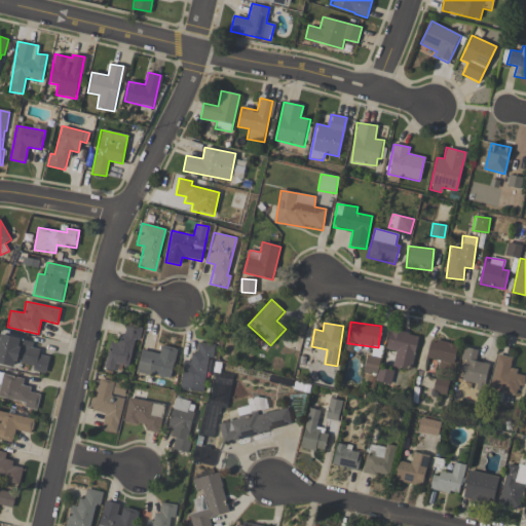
[(128,367),(134,339),(140,340),(142,329),(123,325),(120,342),(110,340),(105,369),(118,371),(119,365),(128,367)]
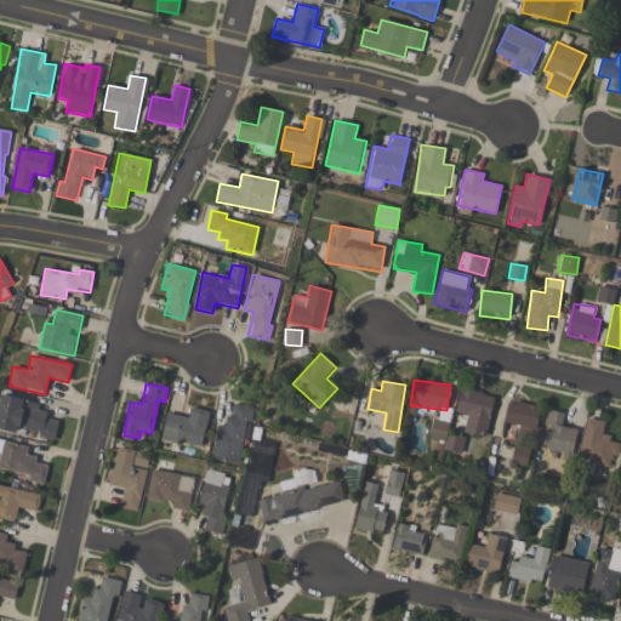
[(455,412),(466,414),(463,433),(488,437),(491,393),(457,389),(455,412)]
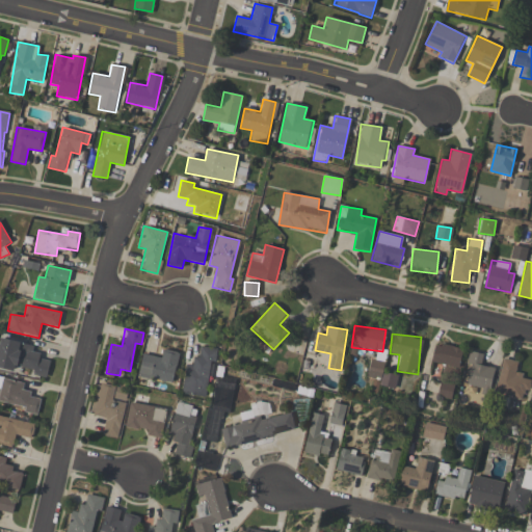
[(0,341),(0,368),(15,371),(15,368),(47,375),(50,358),(31,354),(33,345),(1,339),(0,341)]
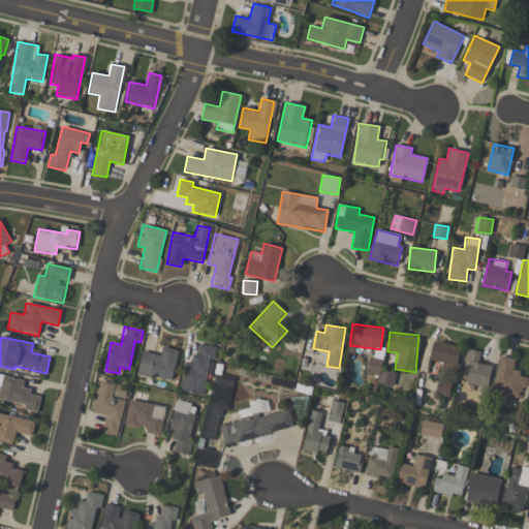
[(460,347),(433,341),(429,360),(456,366),(460,347)]
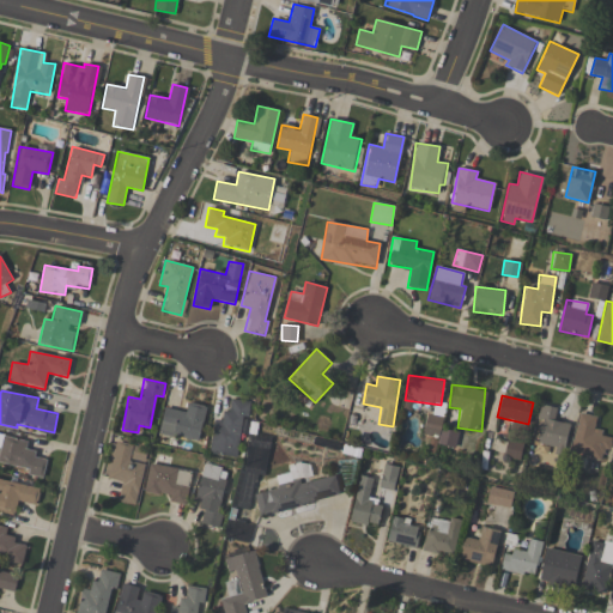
[(210,454),(237,457),(242,417),(248,417),(249,401),(228,399),(225,422),(213,420),(210,454)]
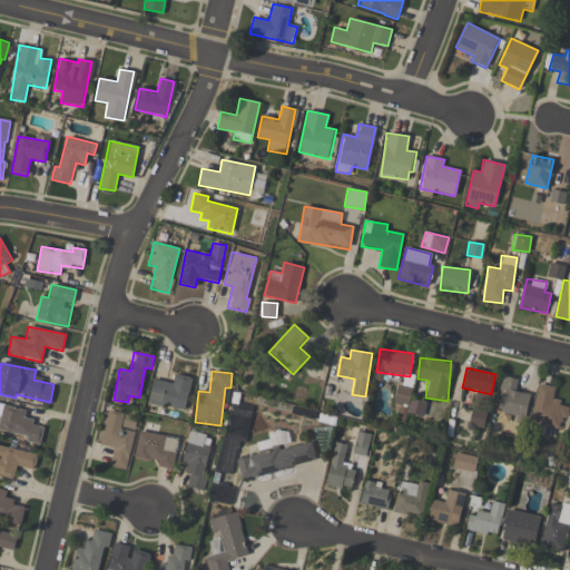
[(184,411),(192,379),(175,374),(173,383),(154,379),(148,402),(184,411)]
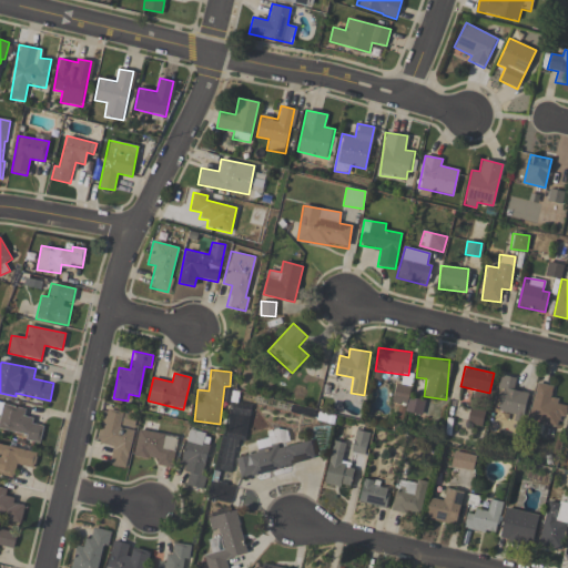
[(498,411),(514,414),(513,419),(523,422),(527,393),(513,389),(516,377),(500,375),(497,388),(503,389),(498,411)]
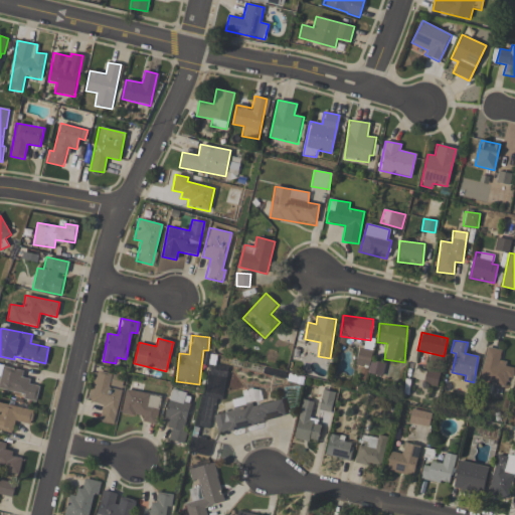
[(385,363),(370,359),(372,351),(359,347),(355,364),(368,368),(367,372),(382,376),(385,363)]
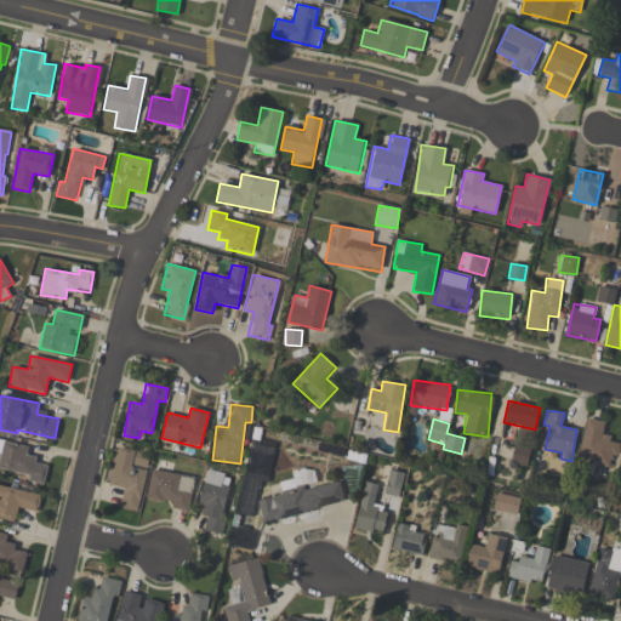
[(604,422),(586,419),(577,460),(613,467),(617,440),(602,438),(604,422)]
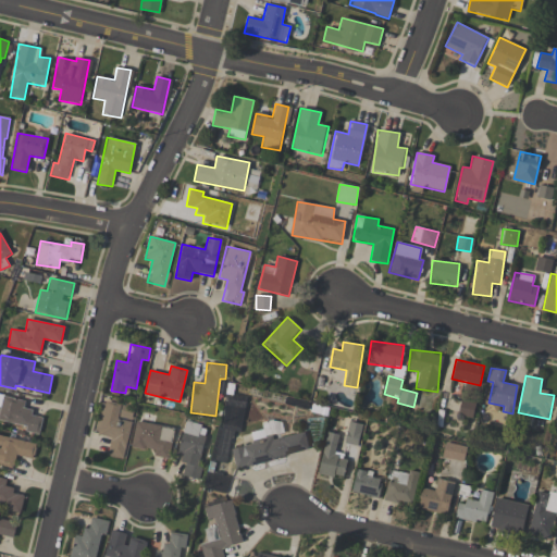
[(42,418),(31,416),(32,409),(23,408),(25,400),(0,395),(0,420),(26,425),(25,432),(39,434),(42,418)]
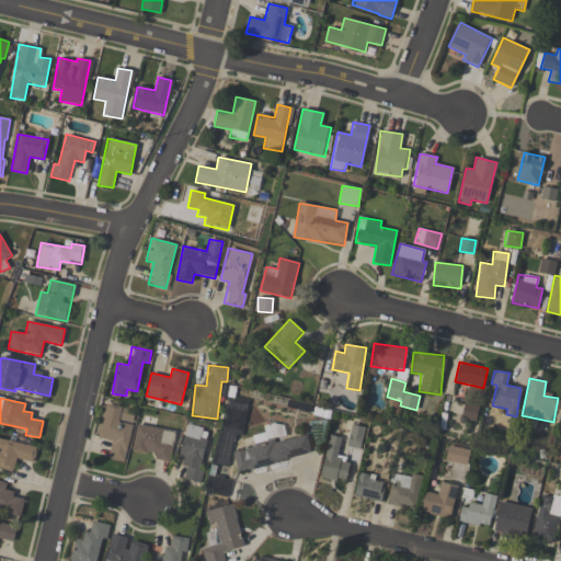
[(247,404),(225,401),(215,465),(229,467),(233,434),(242,435),(247,404)]
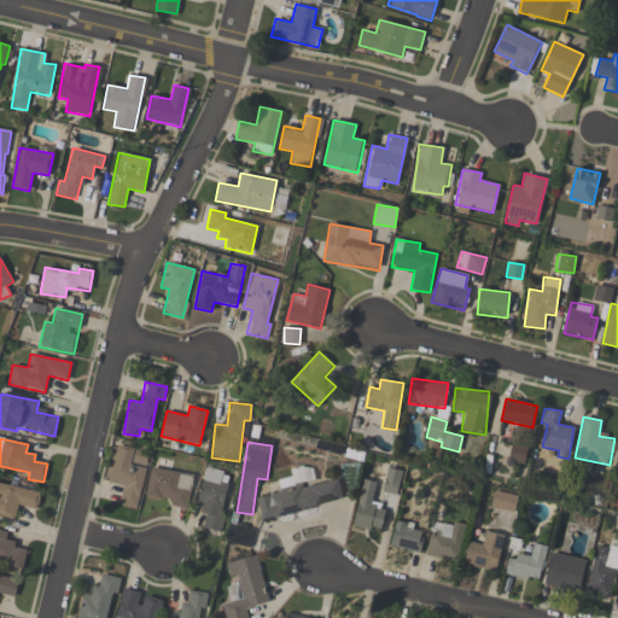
[(508,460),(524,462),(526,447),(512,444),(508,460)]
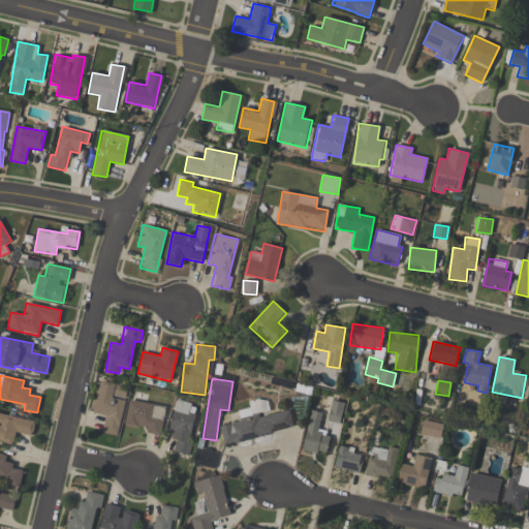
[(102,432),(119,435),(126,386),(96,382),(92,412),(104,414),(102,432)]
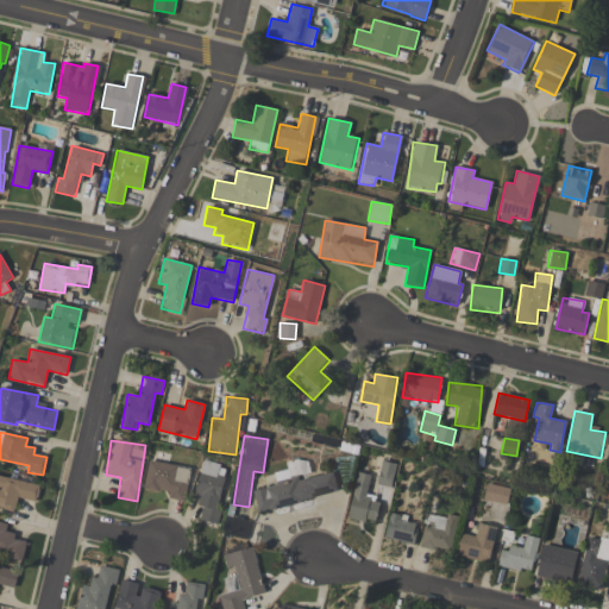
[(167,497),(183,501),(190,469),(149,459),(143,488),(168,494),(167,497)]
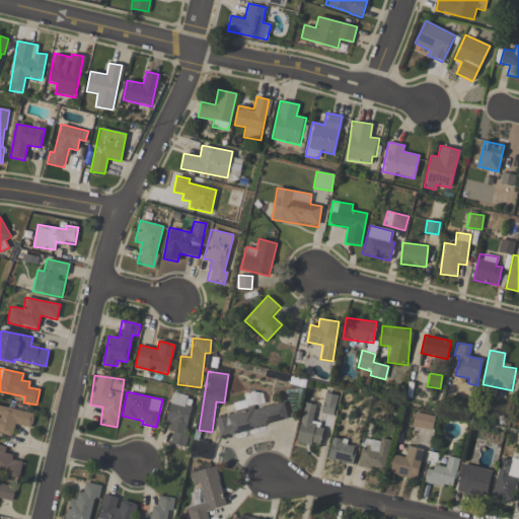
[(332,416),(337,395),(325,392),(320,413),(332,416)]
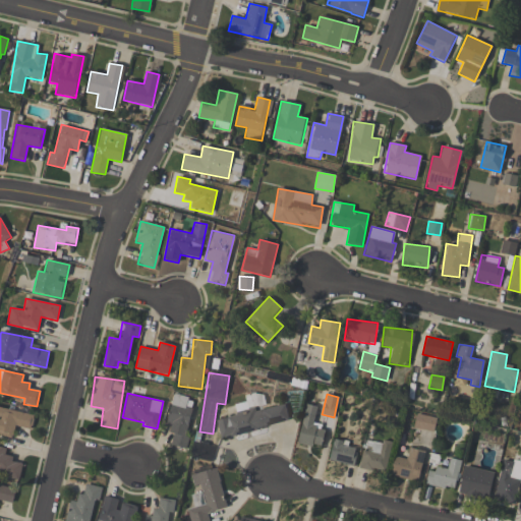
[(186,449),(188,437),(185,436),(193,399),(172,395),(166,423),(173,425),(169,445),(186,449)]
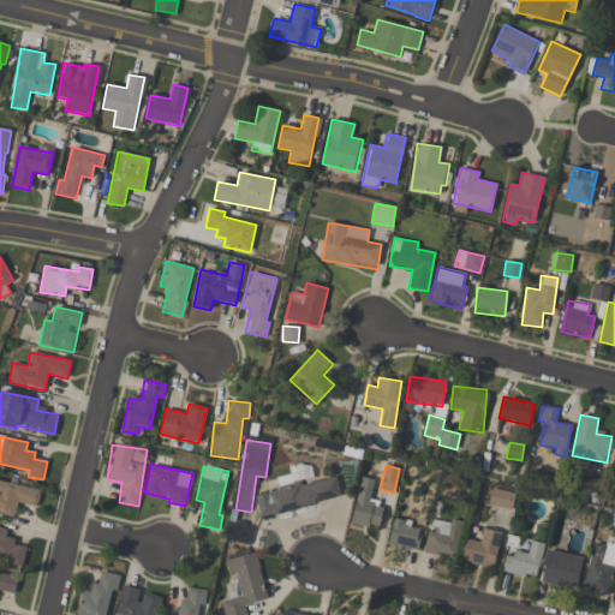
[(341,499),(336,477),(302,484),(302,483),(256,493),(261,515),(341,499)]
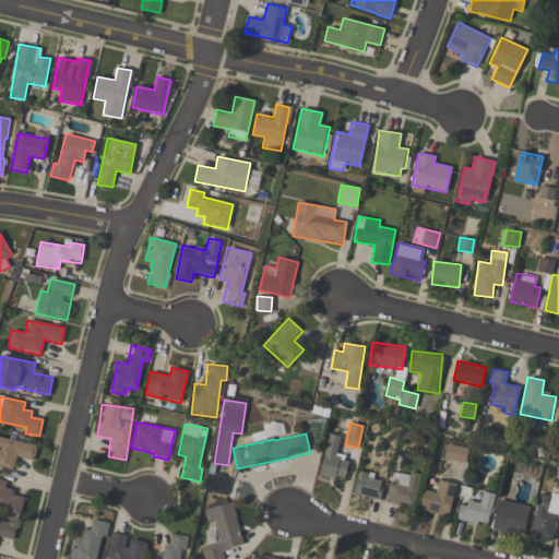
[(344,480),(348,461),(335,459),(340,436),(328,433),(320,475),(344,480)]
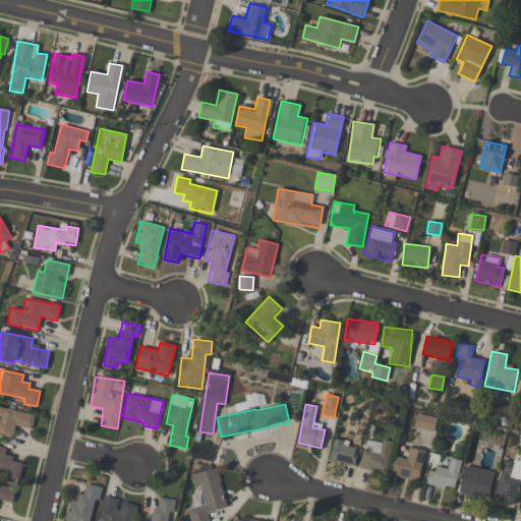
[(31,429),(34,415),(0,407),(0,436),(11,439),(14,425),(31,429)]
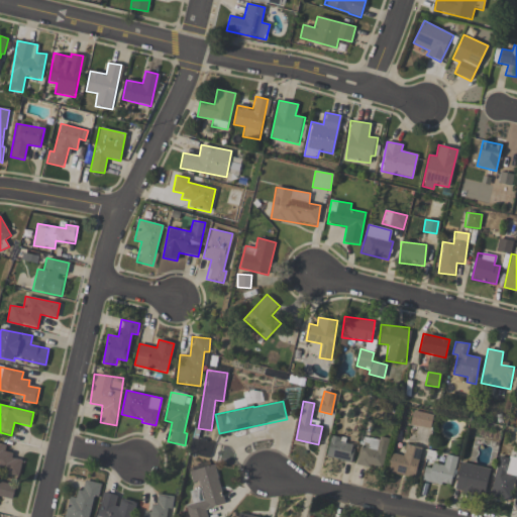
[(410,424),(429,429),(433,415),(413,410),(410,424)]
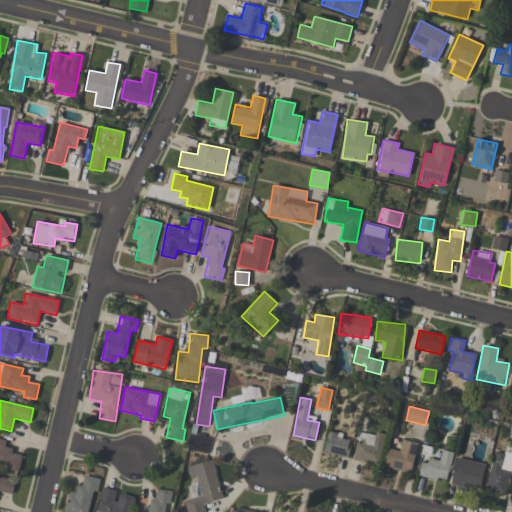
[(350,441),(335,437),(336,433),(328,431),(322,451),(346,458),(350,441)]
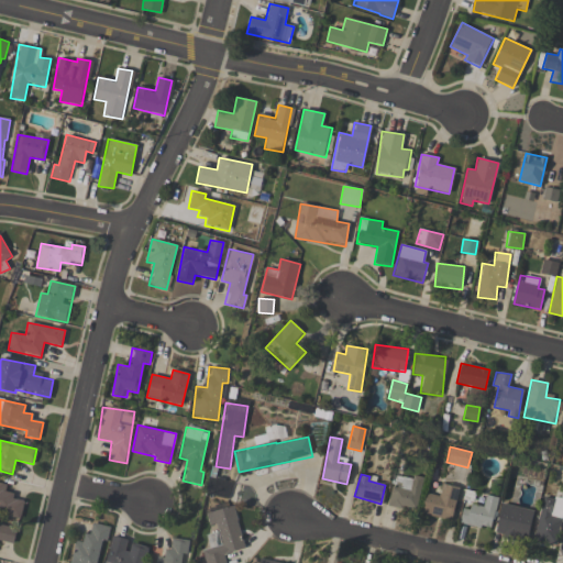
[(395,475),(388,505),(415,511),(423,477),(414,475),(412,479),(395,475)]
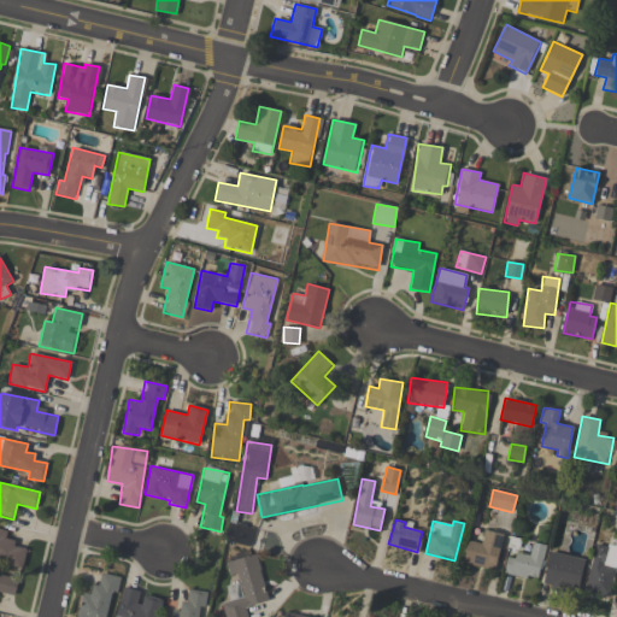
[(27,550),(23,569),(7,565),(9,562),(0,559),(0,529),(7,532),(6,539),(16,541),(15,547),(27,550)]
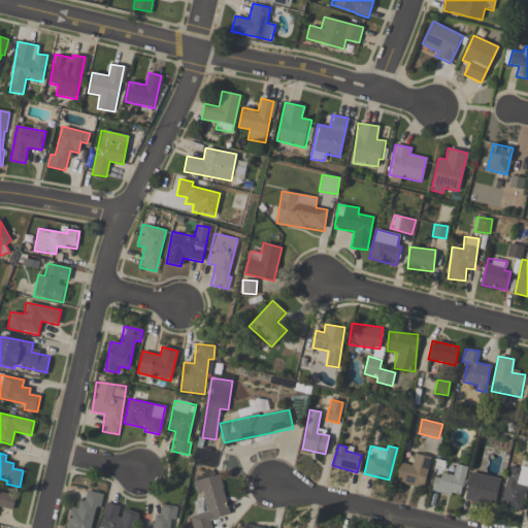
[(431,458),(414,454),(410,465),(400,462),(395,481),(423,488),(431,458)]
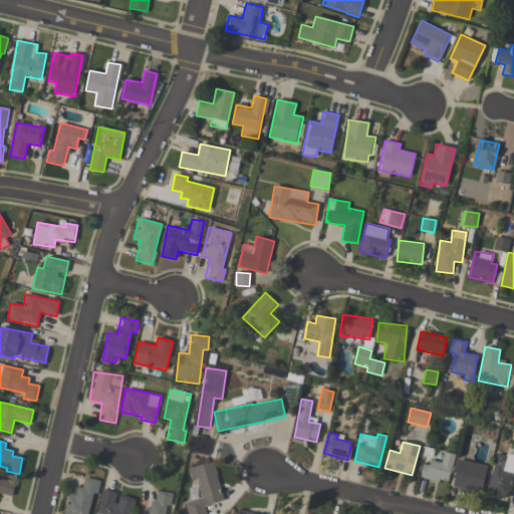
[(441,463),(426,459),(421,478),(438,482),(439,480),(448,482),(455,455),(444,452),(441,463)]
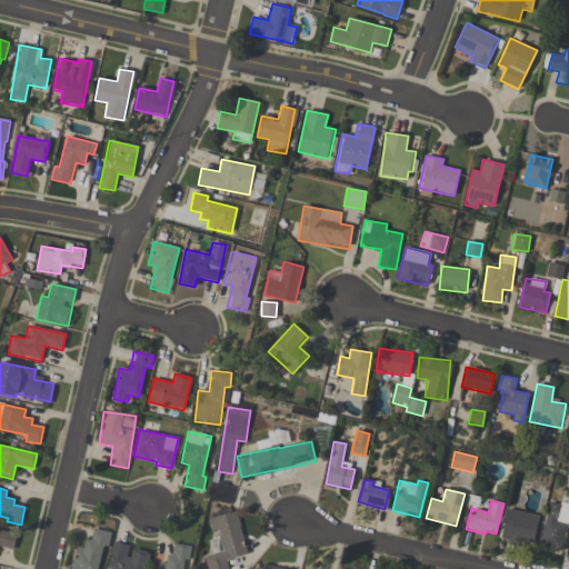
[(561,551),(566,527),(568,527),(568,505),(548,501),(539,547),(561,551)]
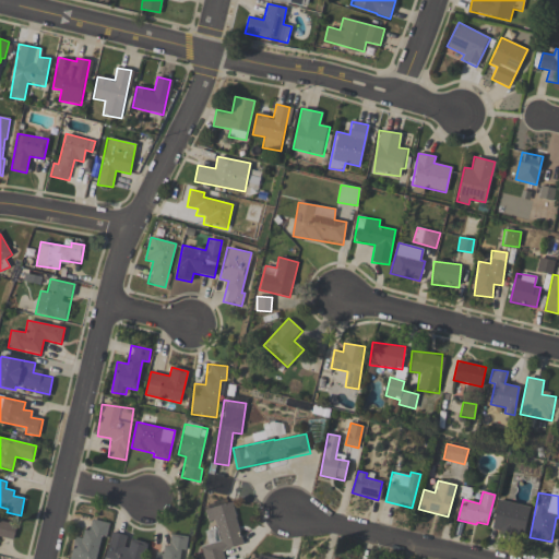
[(523,536),(530,507),(498,500),(491,528),(523,536)]
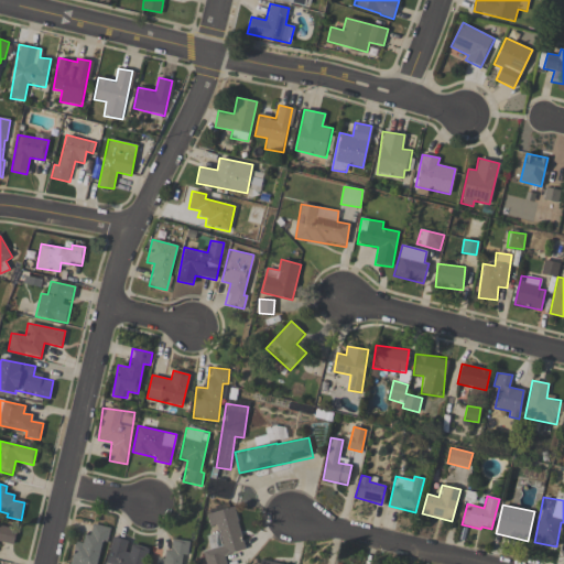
[(203,551),(205,563),(226,563),(224,555),(245,550),(234,507),(207,514),(210,527),(216,525),(221,545),(203,551)]
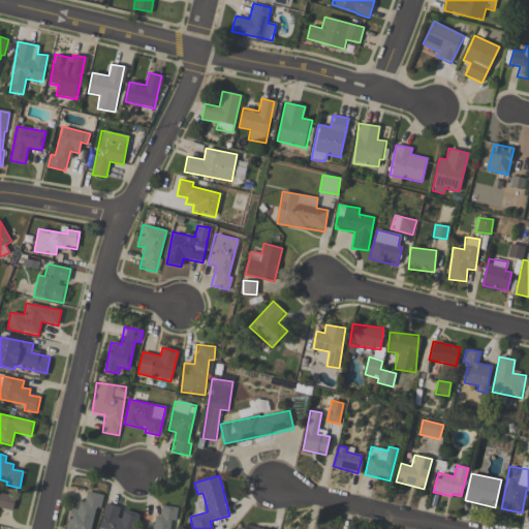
[(103,495),(87,492),(84,502),(79,501),(78,509),(70,508),(66,528),(91,528),(95,507),(100,508),(103,495)]
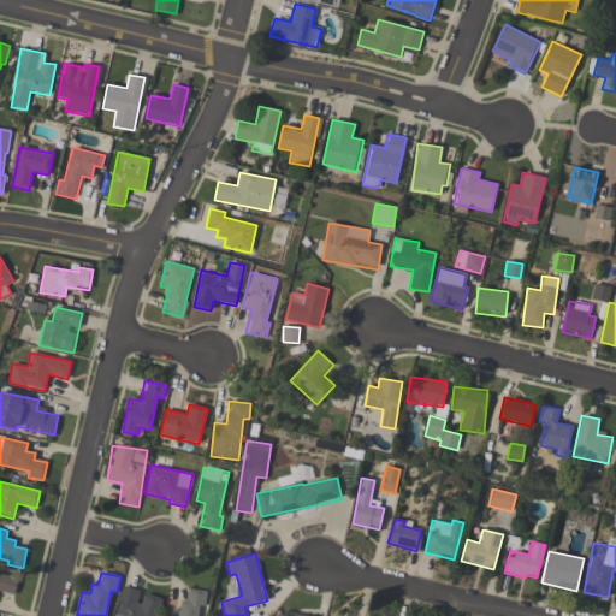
[(0,574),(18,579),(17,584),(18,584),(17,591),(16,591),(15,596),(0,591),(0,574)]
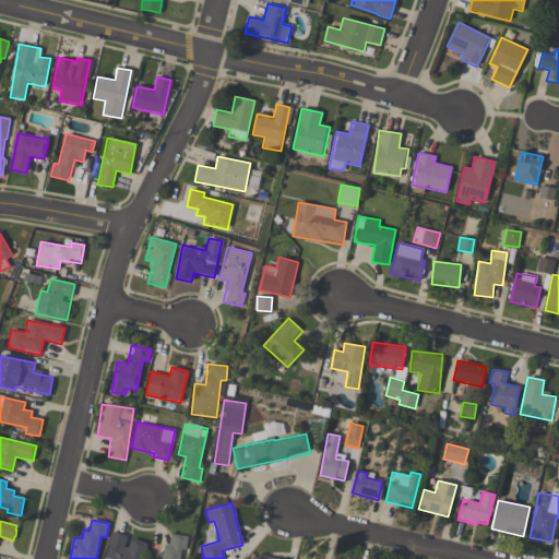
[(108,558),(141,558),(145,543),(128,538),(128,536),(111,532),(105,558),(108,558)]
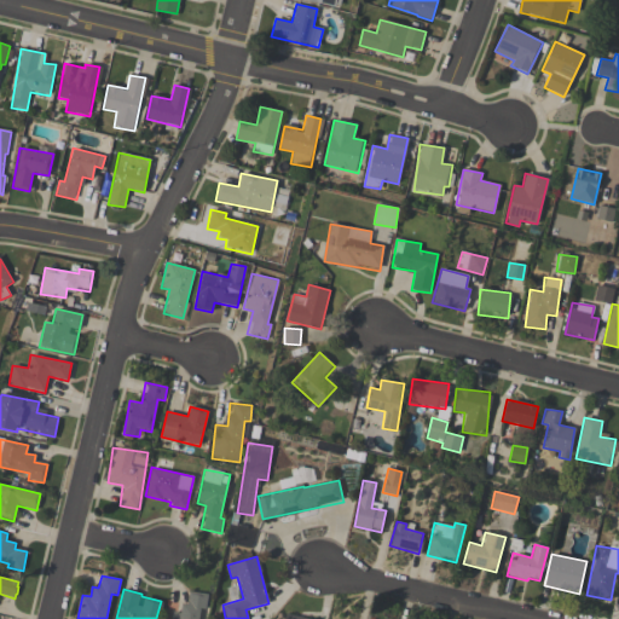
[(198,618),(200,608),(206,609),(207,594),(186,591),(184,613),(173,612),(172,618),(198,618)]
